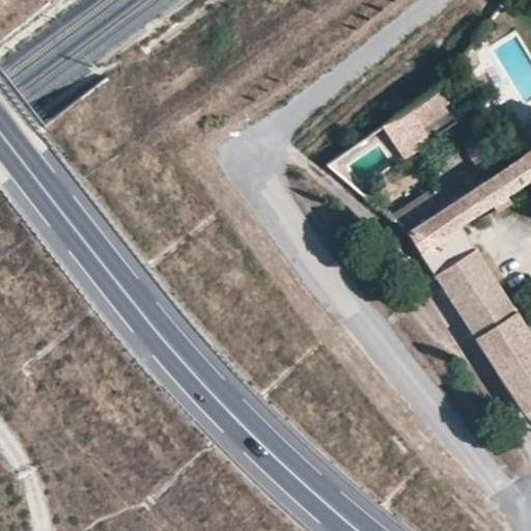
[(402,161),(462,122),(438,86),(380,128),(402,161)]
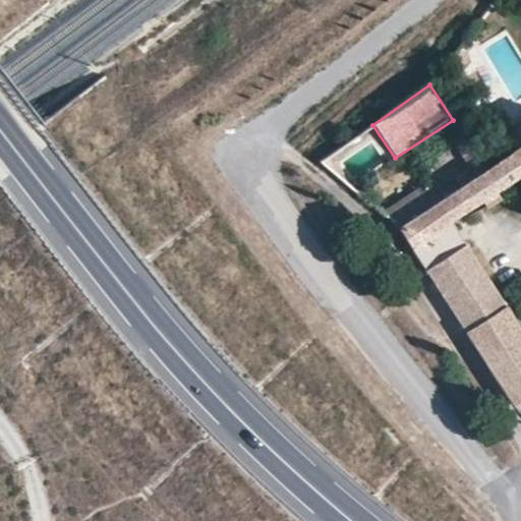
[(520,147),(510,154),(520,172),(520,147)]
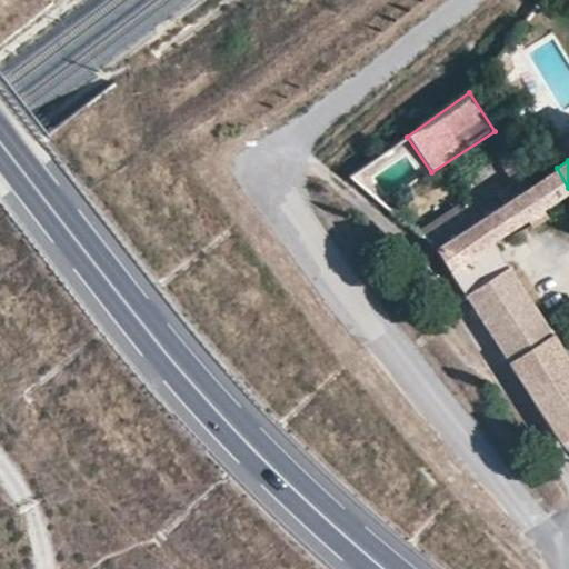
[(568,189),(568,188),(557,168),(530,186),(433,251),(448,271),(491,243),(566,192),(567,191),(568,189)]
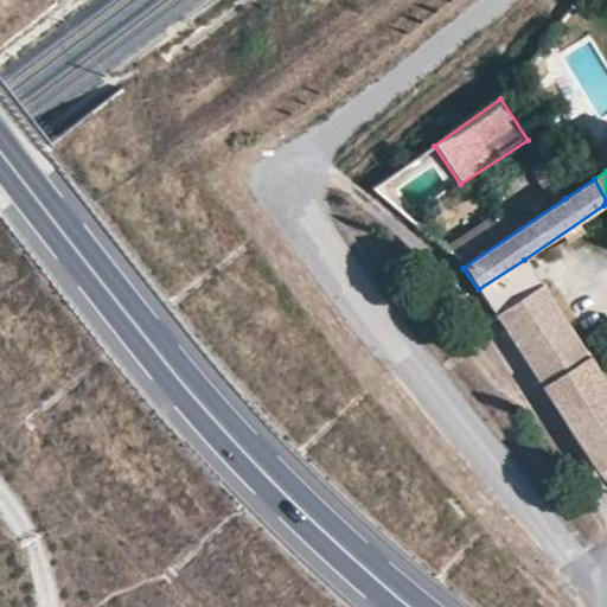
[(588,358),(524,260),(478,289),(542,388),(588,358)]
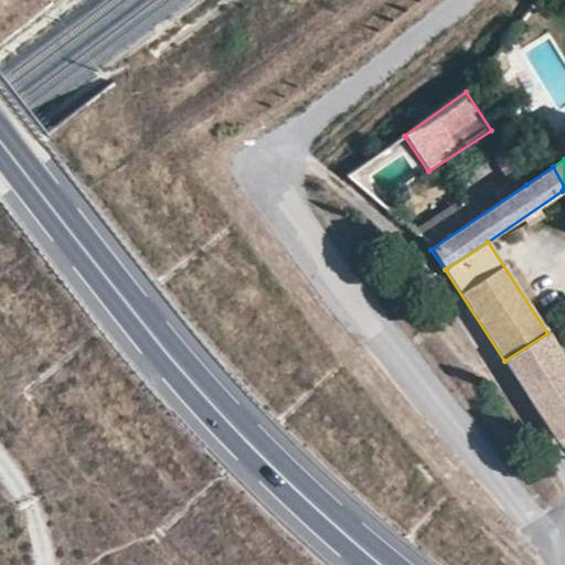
[(564,361),(547,333),(504,361),(555,440),(564,434),(564,361)]
